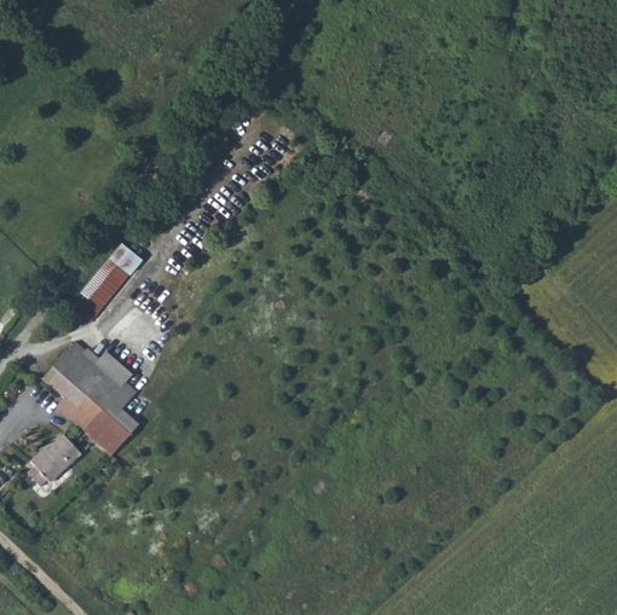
[(120,243),(75,295),(79,297),(70,309),(90,321),(142,260),(120,243)]
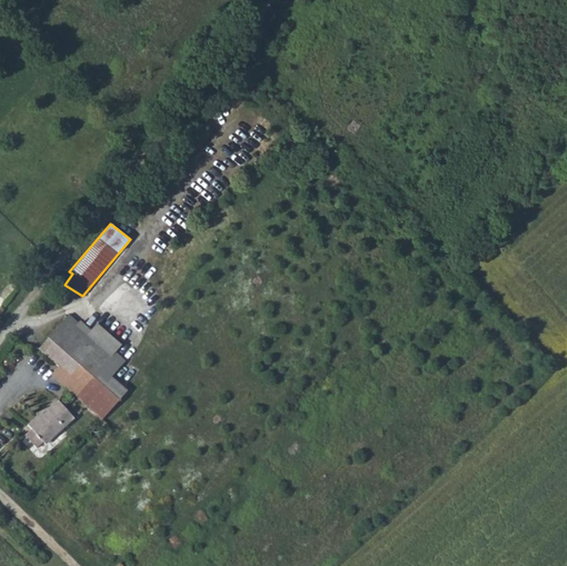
[(49,298),(59,307),(68,297),(70,298),(75,294),(62,285),(58,290),(56,288),(49,298)]
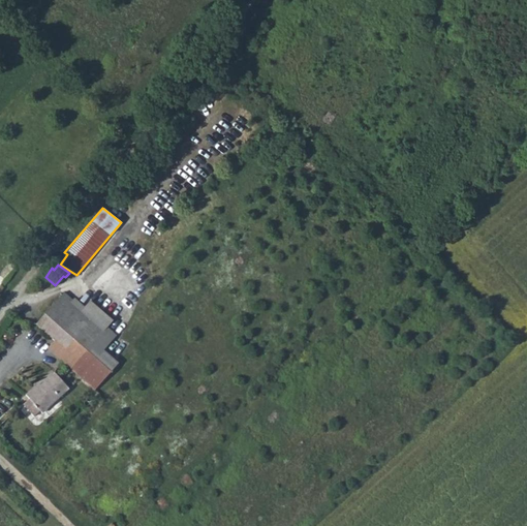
[(61,295),(71,303),(73,300),(64,291),(61,295)]
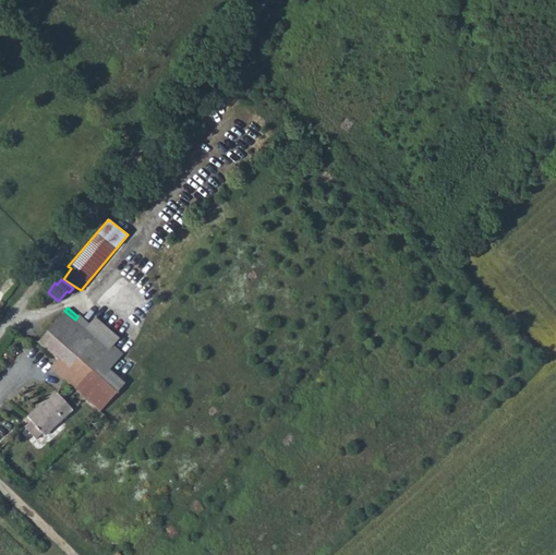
[(38,340),(58,358),(55,362),(61,368),(65,363),(70,368),(96,338),(85,328),(75,320),(64,311),(38,340)]
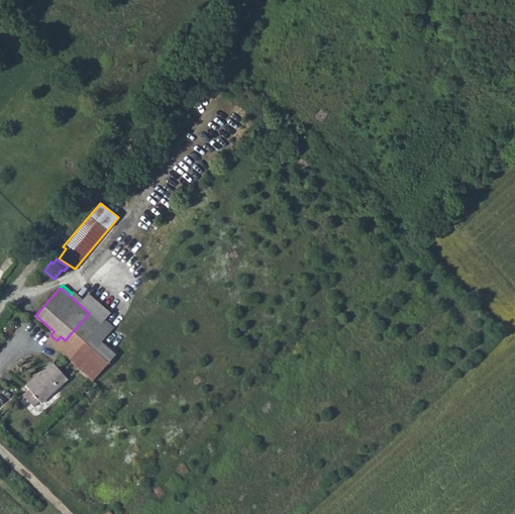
[(88,293),(79,304),(89,313),(65,340),(68,342),(60,351),(93,381),(115,354),(101,342),(113,327),(104,319),(110,313),(88,293)]
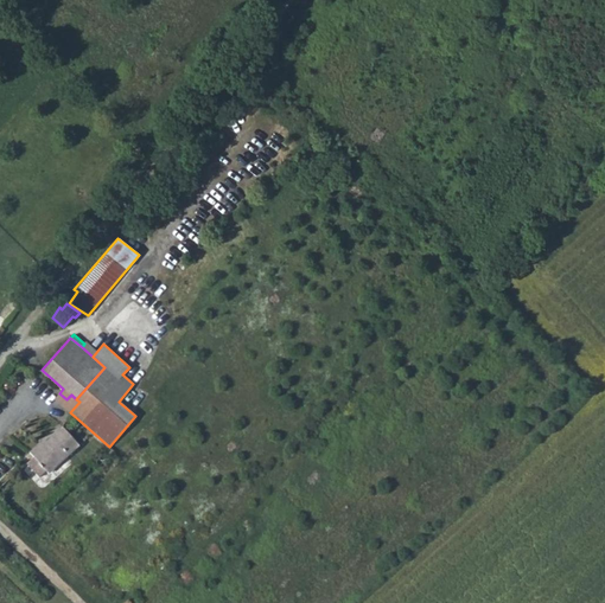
[(67,399),(59,393),(55,399),(70,412),(80,402),(76,399),(71,395),(67,399)]
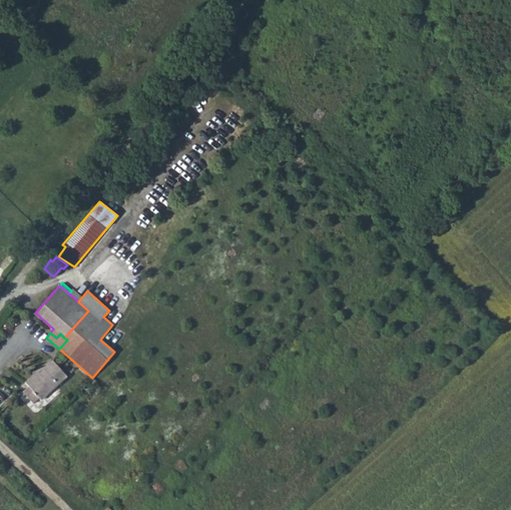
[(12,384),(19,390),(24,384),(37,396),(60,370),(45,356),(35,366),(38,368),(32,375),(25,369),(12,384)]
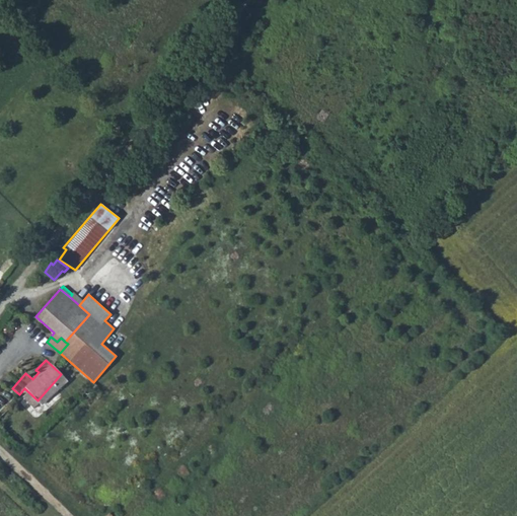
[(25,373),(32,379),(39,372),(35,370),(32,366),(25,373)]
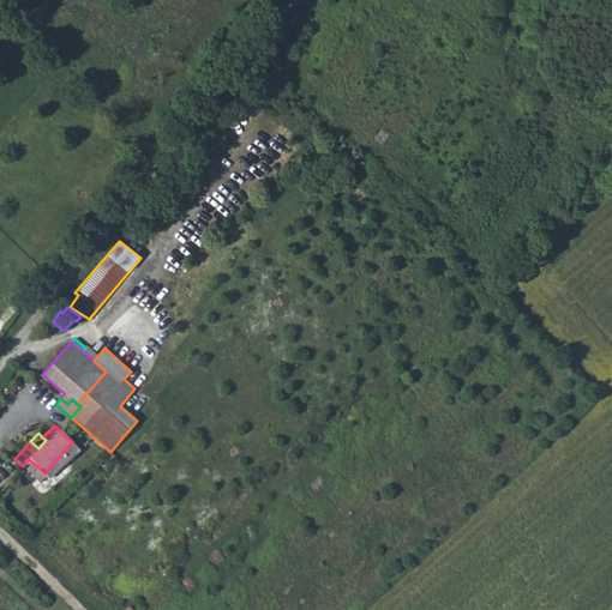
[(23,466),(37,479),(45,473),(29,459),(23,466)]
